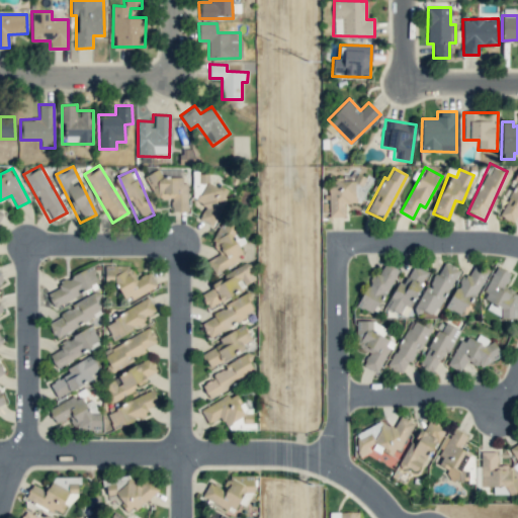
[(186,177),(161,177),(161,172),(148,172),(148,190),(156,190),(156,198),(171,199),(171,211),(186,211),(186,177)]
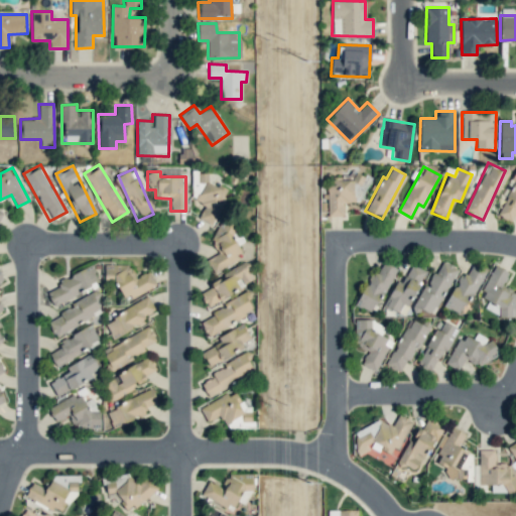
[(212,225),(230,192),(207,179),(208,176),(199,171),(185,194),(206,205),(199,218),(212,225)]
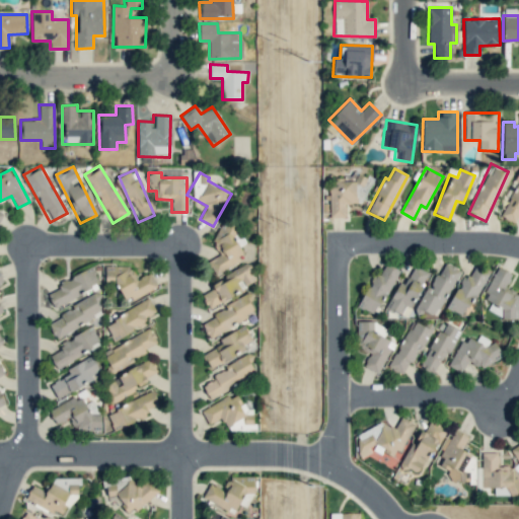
[(329,217),(346,217),(345,203),(368,203),(367,175),(352,175),(352,177),(329,177),(329,217)]
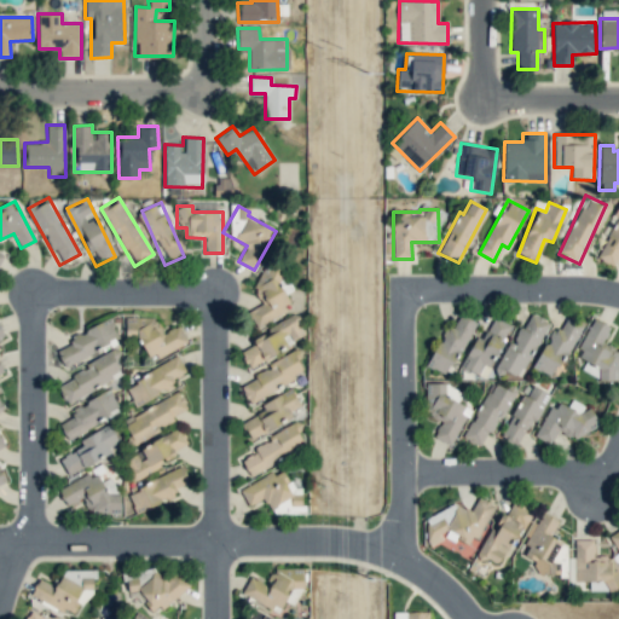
[(618,260),(618,209),(595,256),(615,267),(618,260)]
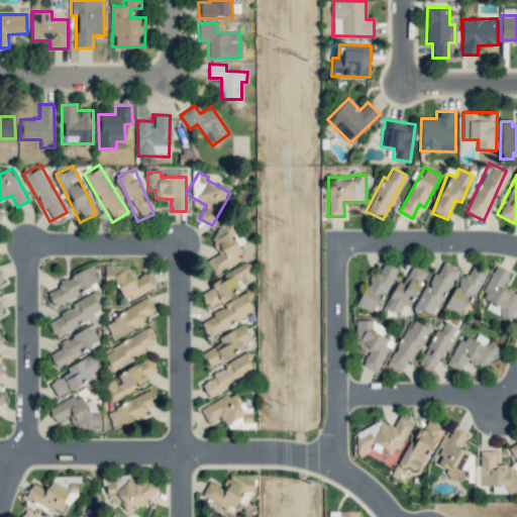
[(219,252),(206,261),(214,274),(244,254),(232,235),(237,232),(230,220),(207,235),(219,252)]
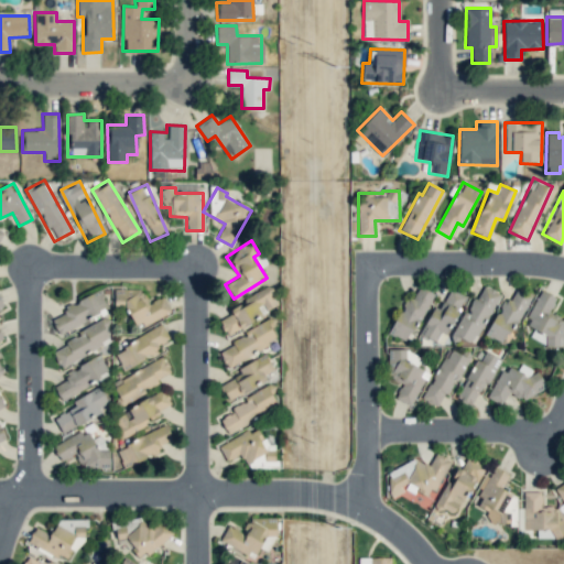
[(171,312),(163,295),(148,303),(138,283),(112,296),(118,306),(125,303),(138,328),(171,312)]
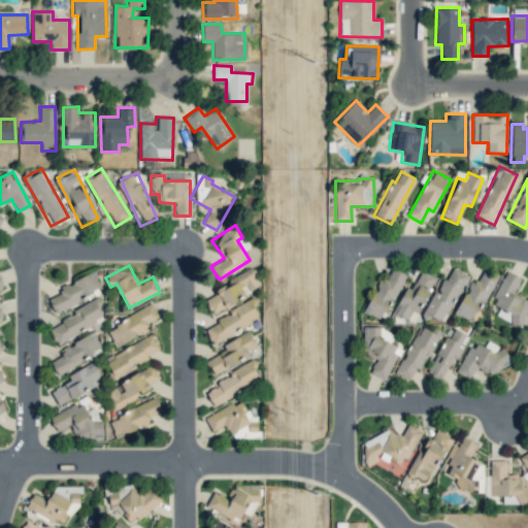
[(403,273),(387,266),(366,314),(383,321),(403,273)]
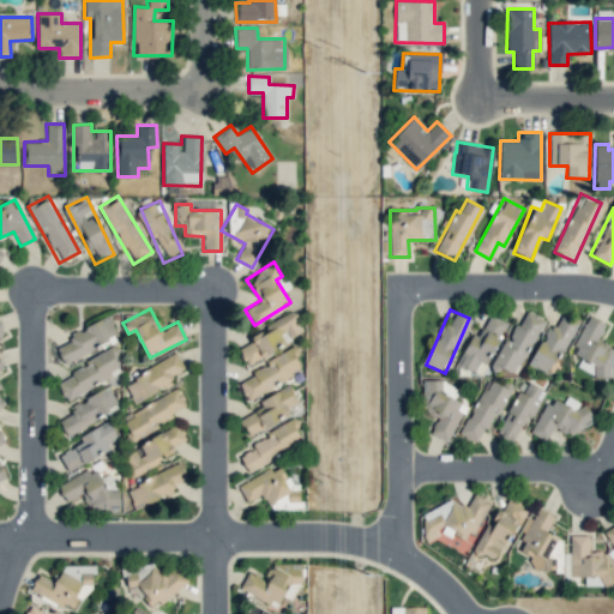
[(543,319),(524,309),(510,339),(505,337),(492,365),(516,377),(543,319)]
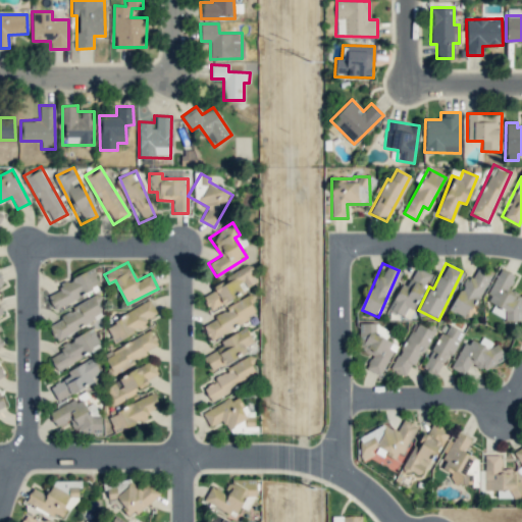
[(203,297),(208,309),(259,284),(249,265),(211,284),(214,291),(203,297)]
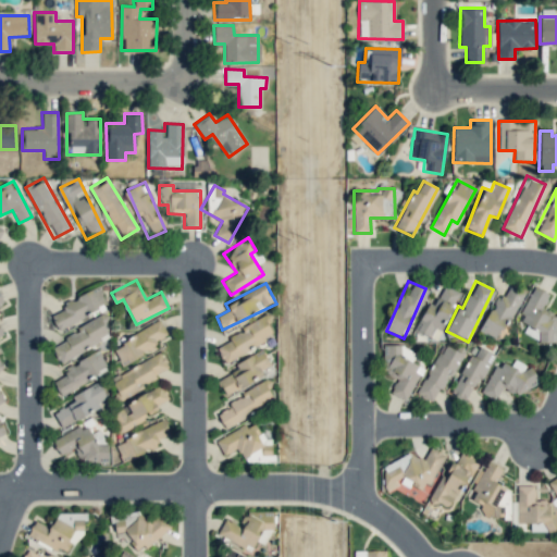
[(429,301),(413,329),(431,338),(436,329),(440,331),(460,292),(445,284),(434,305),(429,301)]
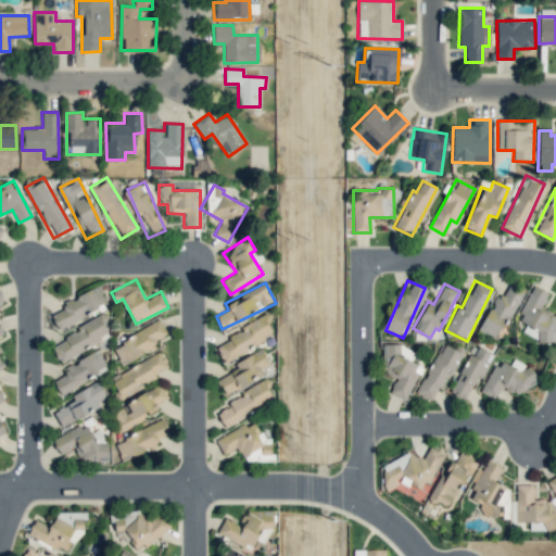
[(498,340),(521,291),(508,285),(502,298),(495,294),(478,330),(498,340)]
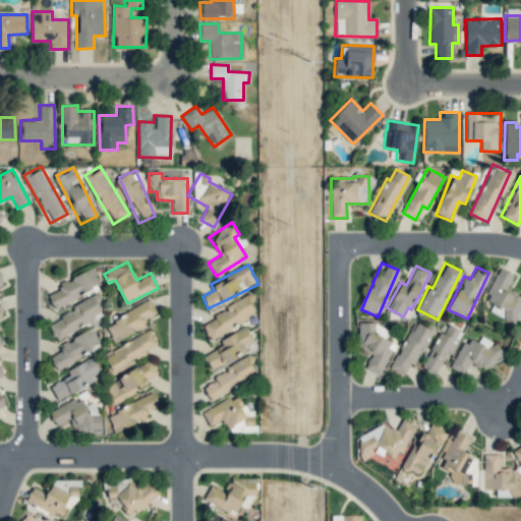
[(54,308),(100,286),(91,268),(58,284),(61,288),(47,295),(54,308)]
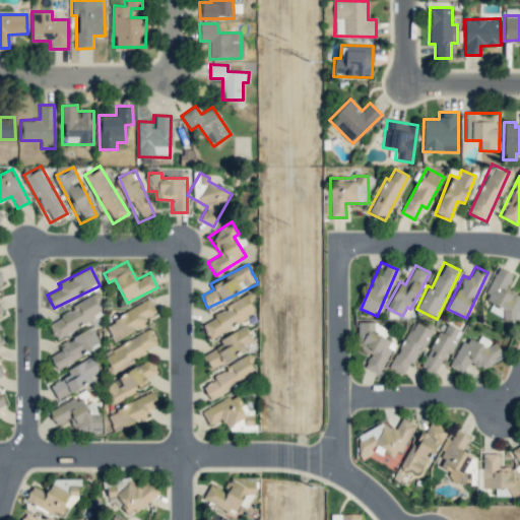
[(519,304),(519,295),(506,287),(513,274),(499,267),(482,298),(493,303),(489,310),(511,321),(519,304)]
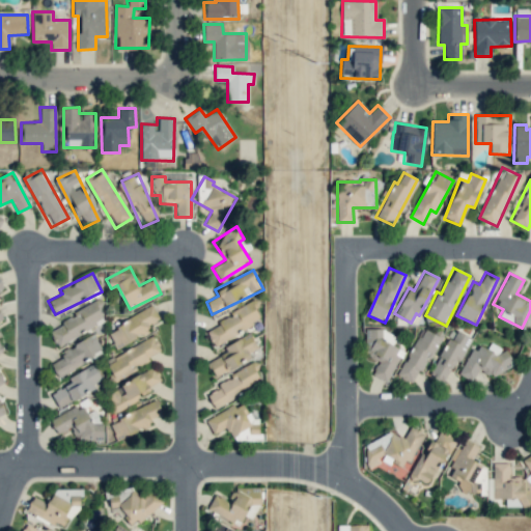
[(203,327),(212,344),(263,319),(254,302),(203,327)]
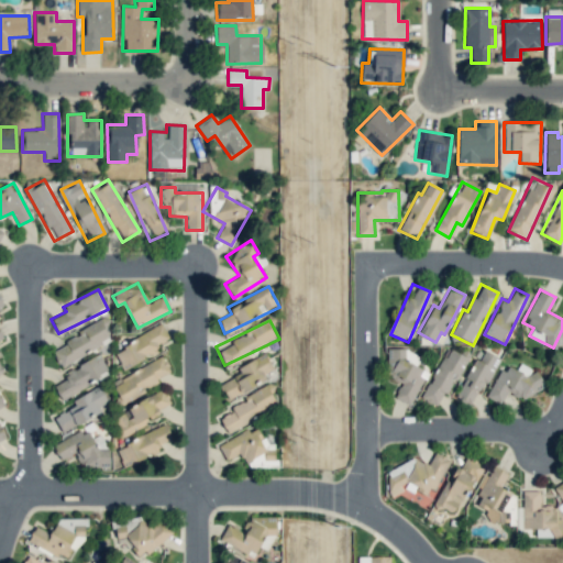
[(111,342),(102,322),(50,346),(59,365),(111,342)]
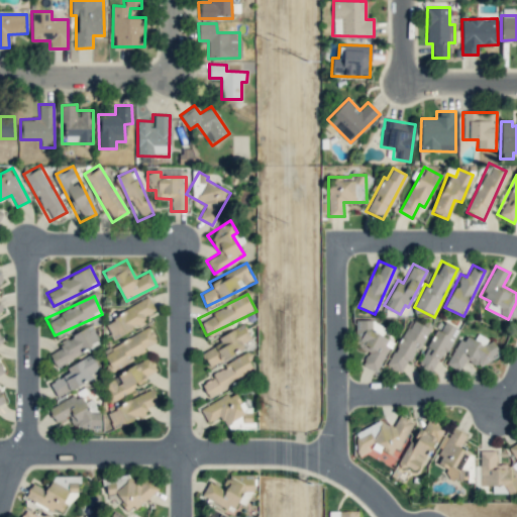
[(113,339),(145,322),(142,317),(156,310),(148,298),(104,322),(113,339)]
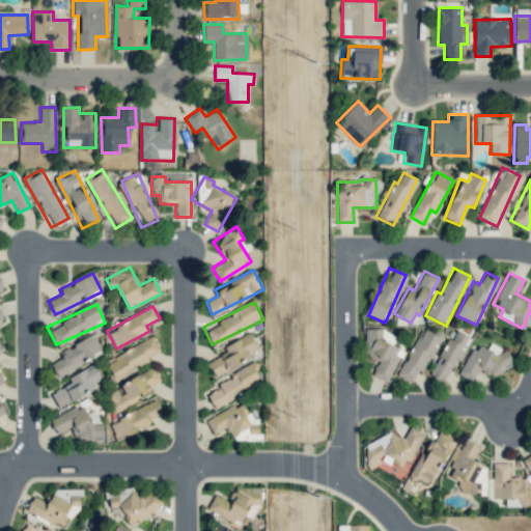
[(359,351),(378,361),(371,373),(386,383),(403,351),(390,343),(393,338),(373,327),(359,351)]
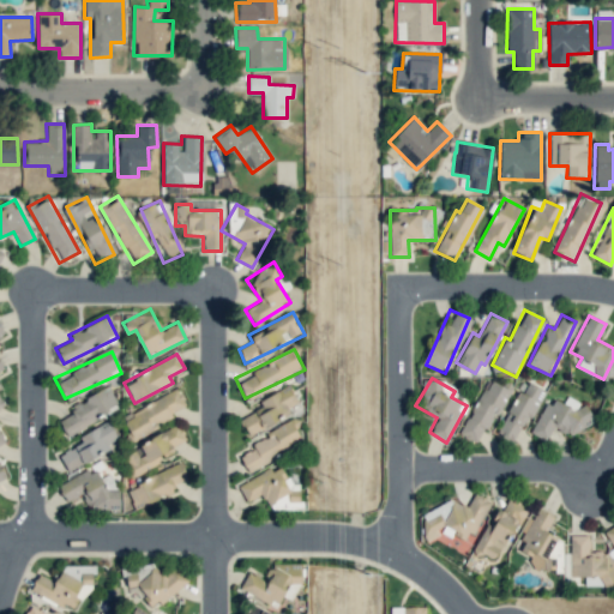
[(458,434),(479,445),(509,389),(488,378),(458,434)]
